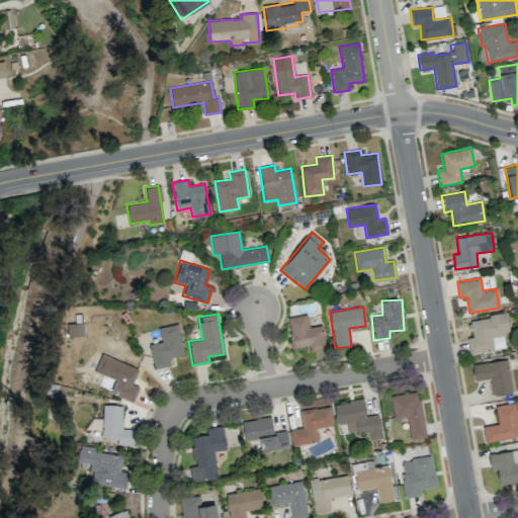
[(466,338),(469,354),(505,348),(503,332),(509,331),(506,314),(468,320),(471,337),(466,338)]
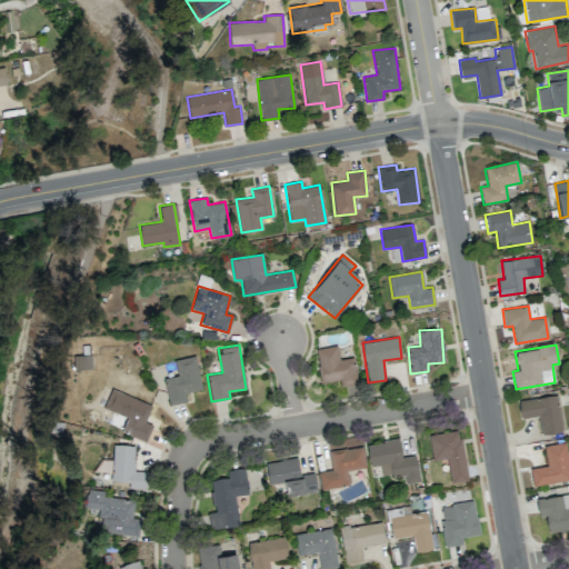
[(317,348),(320,382),(339,380),(340,386),(357,385),(355,358),(338,359),(337,346),(317,348)]
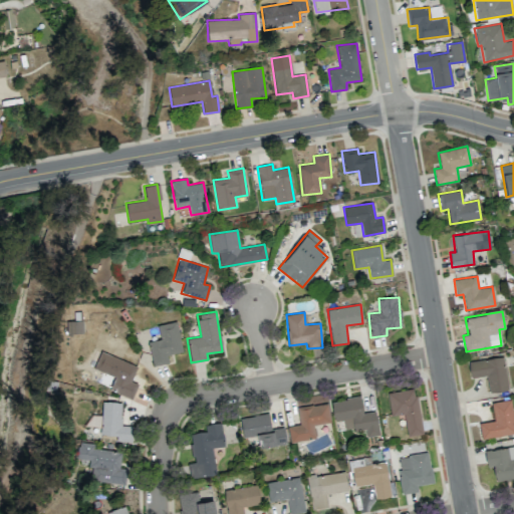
[(82,332),(82,320),(68,321),(68,333),(82,332)]
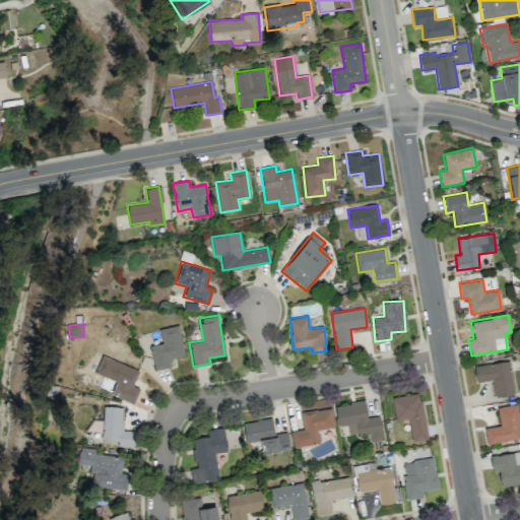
[(150,345),(153,370),(171,368),(170,359),(183,356),(179,325),(159,328),(161,343),(150,345)]
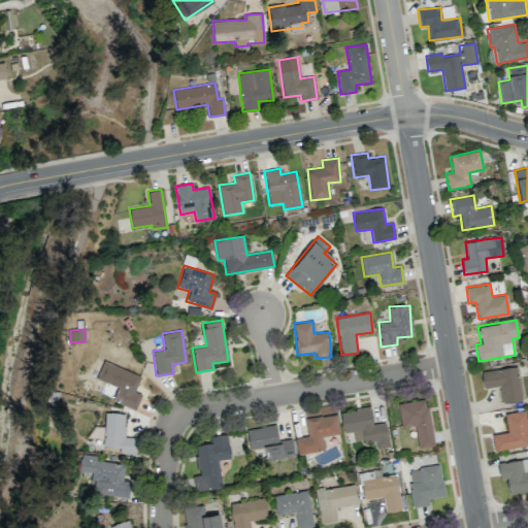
[(140,375),(103,360),(91,392),(135,409),(141,395),(134,392),(140,375)]
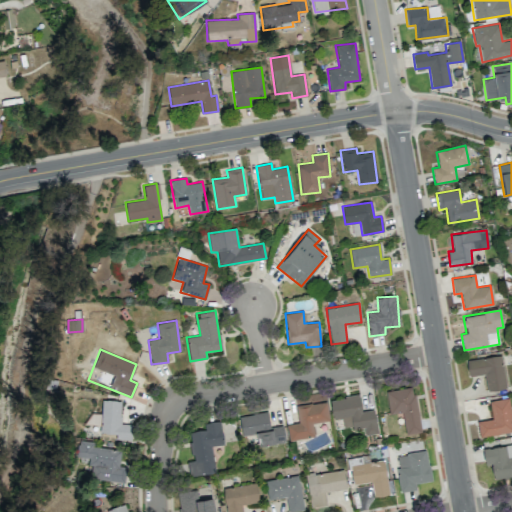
[(506,388),(501,355),(466,360),(469,377),(485,374),(487,391),(506,388)]
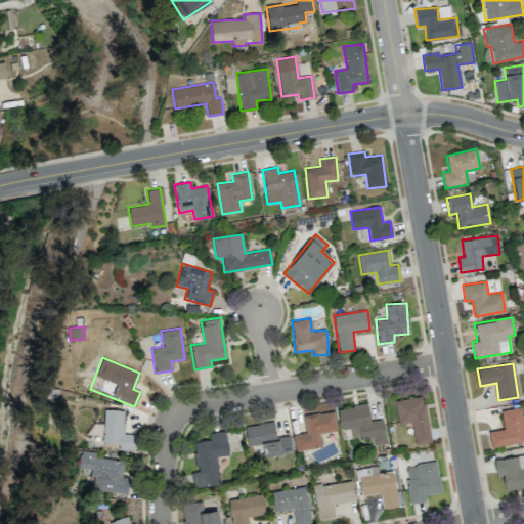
[(430,442),(424,396),(395,400),(398,424),(411,423),(415,444),(430,442)]
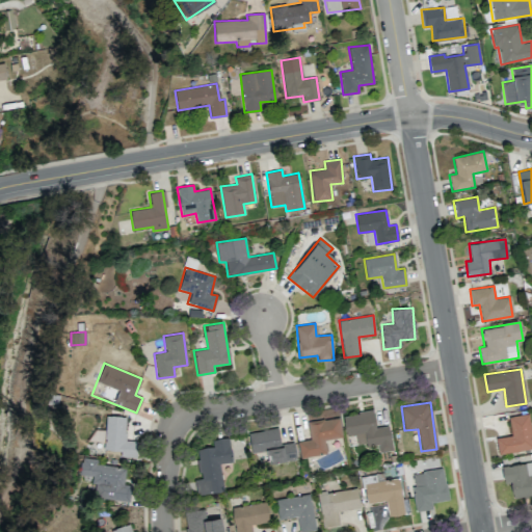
[(393,450),(389,425),(375,427),(373,410),(342,416),(346,435),(355,434),(356,445),(377,442),(378,452),(393,450)]
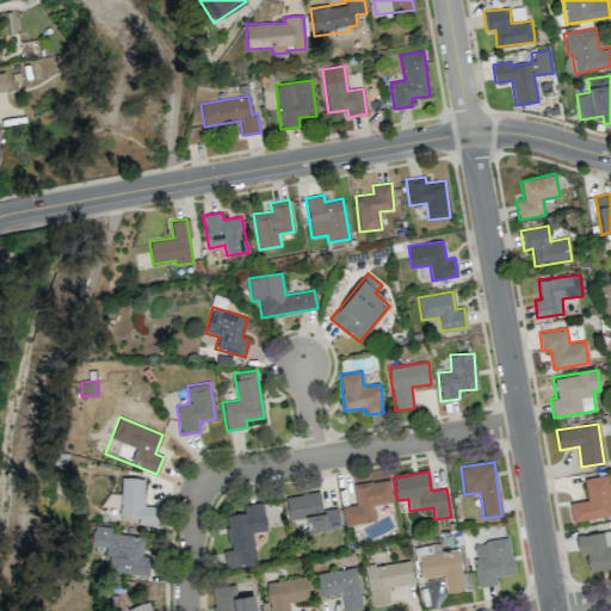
[(572,522),(610,514),(610,503),(606,474),(584,477),(587,500),(568,503),(572,522)]
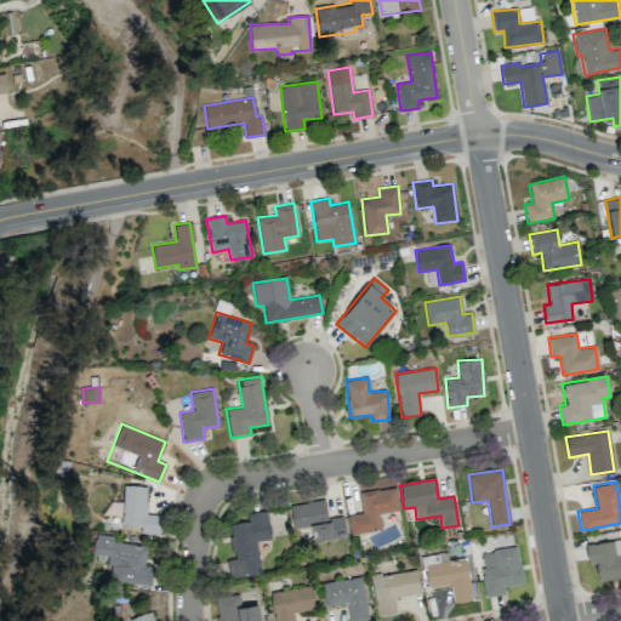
[(121,525),(142,527),(141,533),(159,533),(160,516),(146,514),(147,486),(123,485),(121,525)]
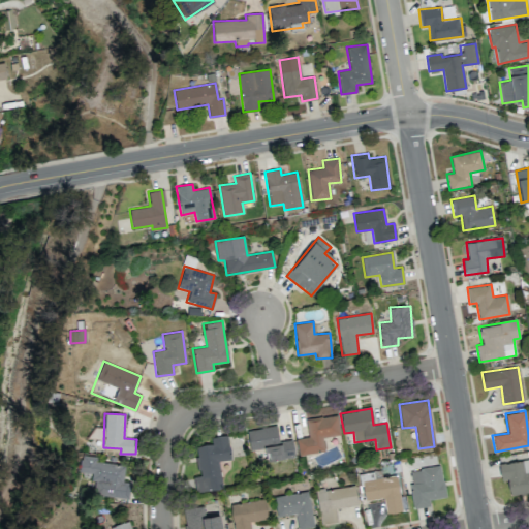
[(298,454),(324,450),(322,437),(340,435),(337,414),(306,419),(308,437),(296,438),(298,454)]
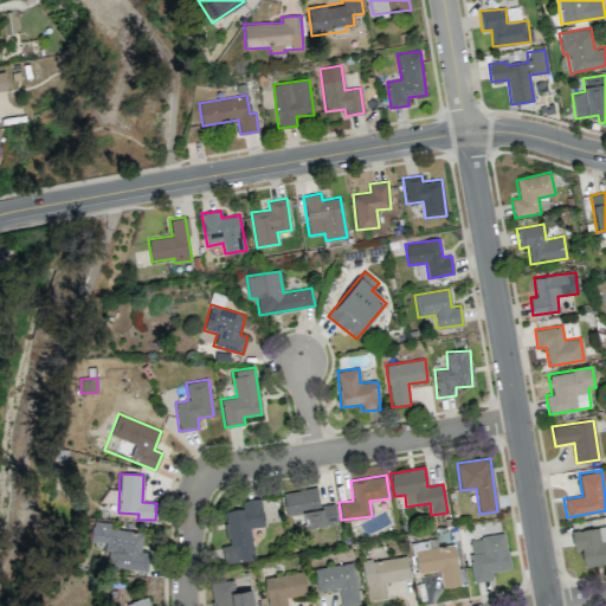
[(334,503),(320,505),(316,487),(283,492),(287,516),(305,513),(308,528),(337,522),(334,503)]
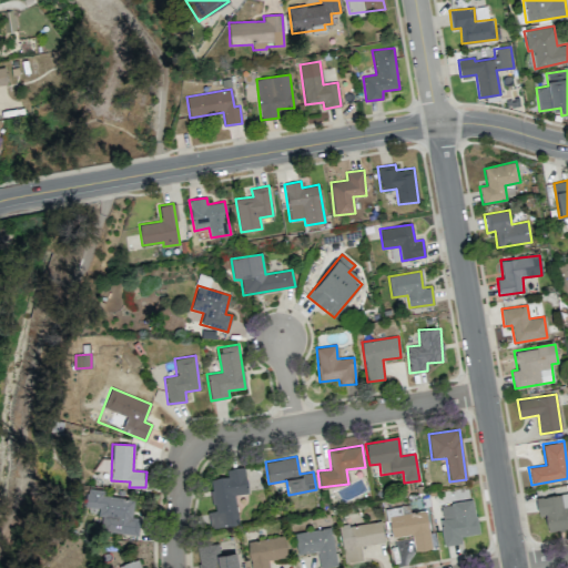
[(240,524),(234,495),(249,493),(244,466),(226,469),(227,476),(209,479),(214,510),(206,513),(209,528),(240,524)]
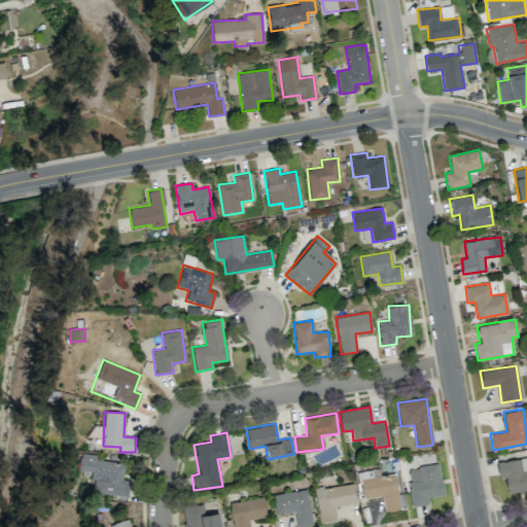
[(128,497),(130,481),(123,480),(125,463),(96,460),(97,455),(80,453),(78,470),(94,471),(92,493),(128,497)]
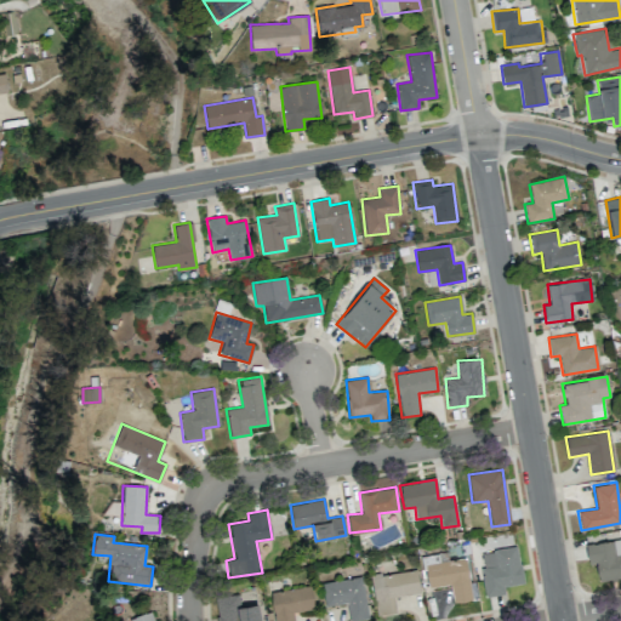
[(596,563),(598,580),(620,577),(620,539),(585,543),(588,564),(596,563)]
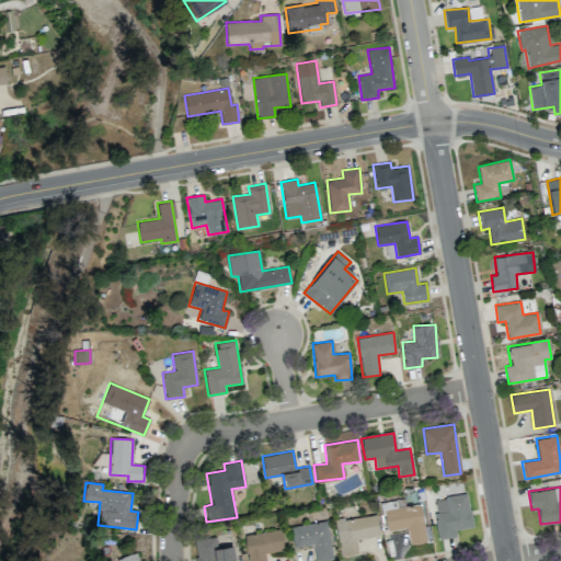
[(438,539),(456,537),(455,529),(472,527),(468,494),(434,499),(438,539)]
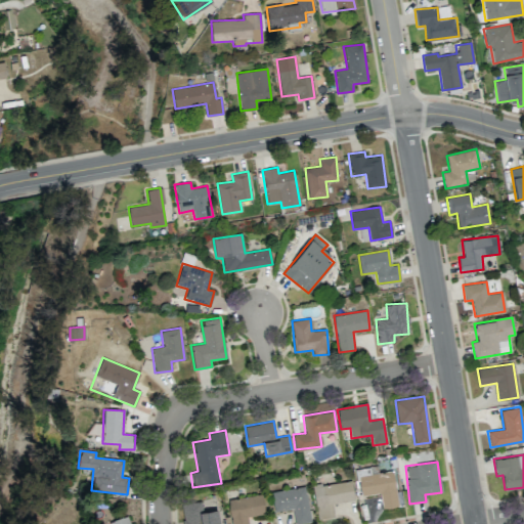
[(399,506),(392,471),(358,477),(361,496),(379,493),(382,509),(399,506)]
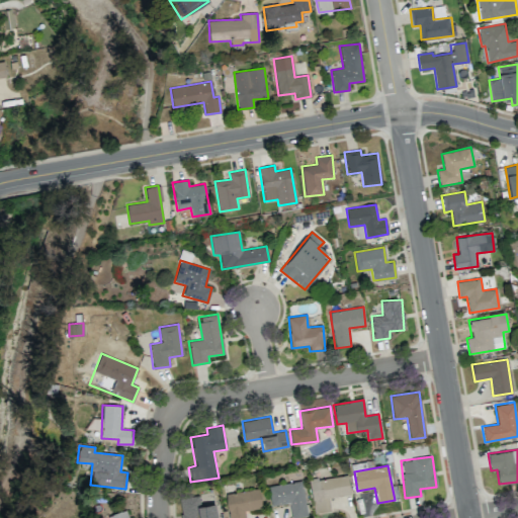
[(350,494),(347,475),(309,481),(314,514),(331,511),(329,498),(350,494)]
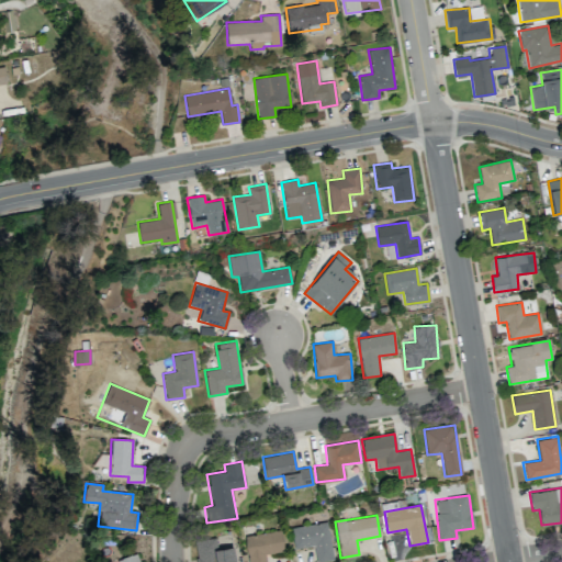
[(290,528),(294,549),(314,546),(316,561),(334,559),(327,521),(290,528)]
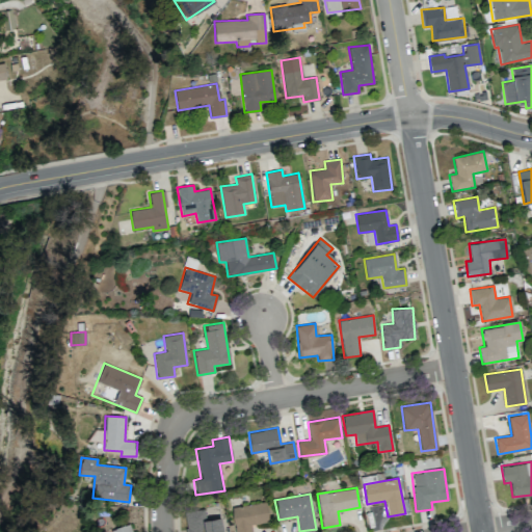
[(268,522),(266,502),(232,506),(234,531),(251,531),(251,524),(268,522)]
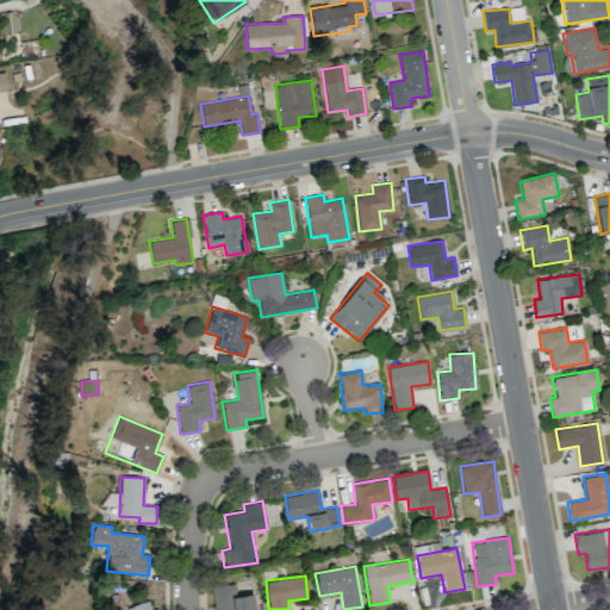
[(211,586),(215,609),(213,609),(212,609),(254,609),(253,592),(235,595),(234,584),(211,586)]
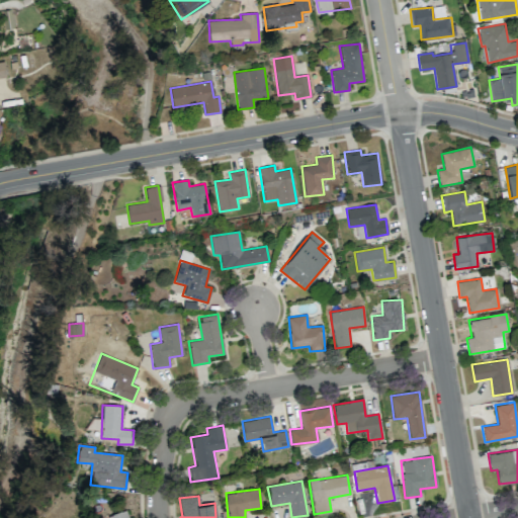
[(128,517),(124,509),(106,516),(107,517),(128,517)]
